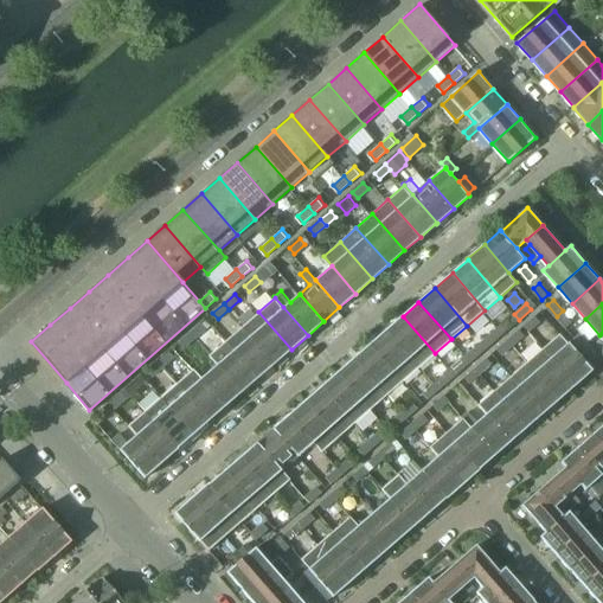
[(563,310),(557,316),(566,326),(572,321),(563,310)]
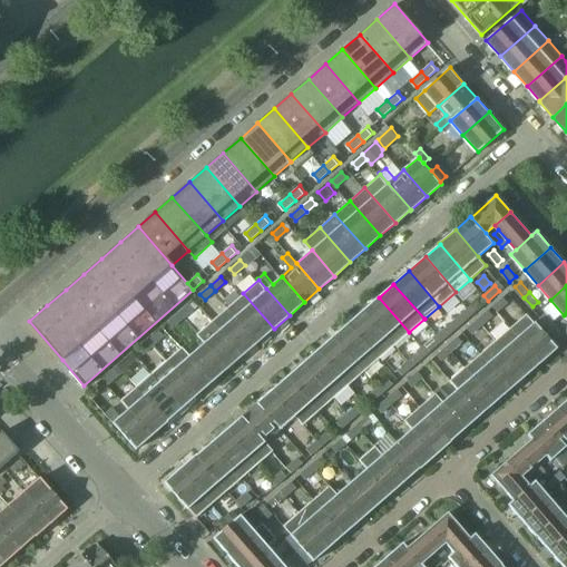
[(274,329),(243,293),(228,306),(258,341),(274,329)]
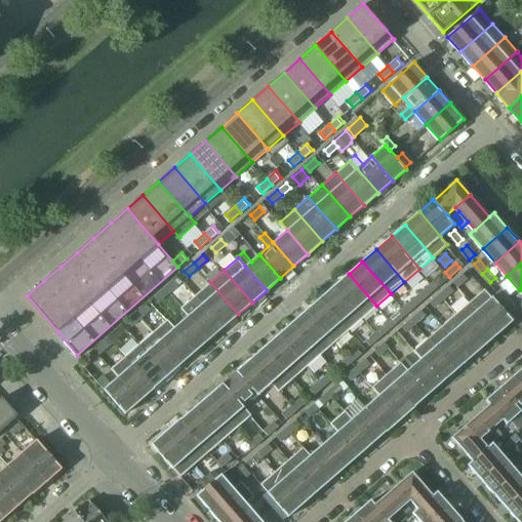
[(449,277),(445,272),(436,279),(441,284),(449,277)]
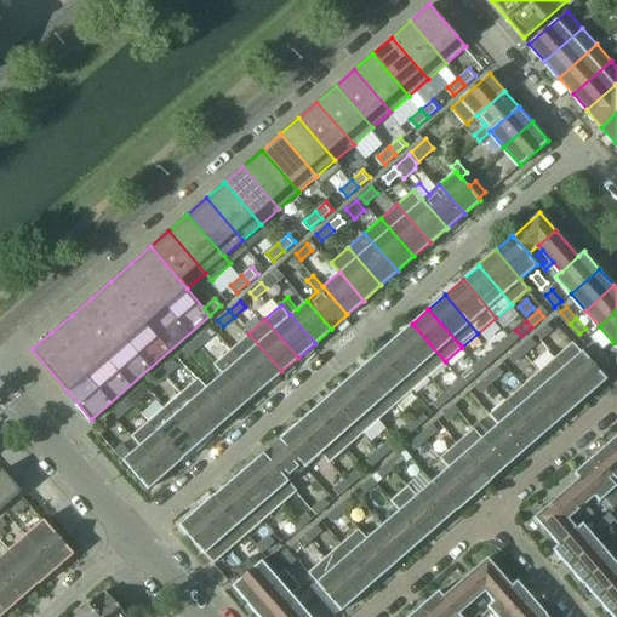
[(548,321),(537,332),(542,338),(554,327),(548,321)]
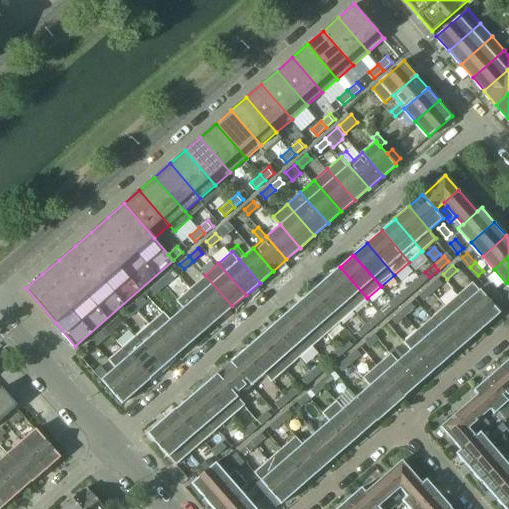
[(340,267),(326,279),(354,310),(367,298),(340,267)]
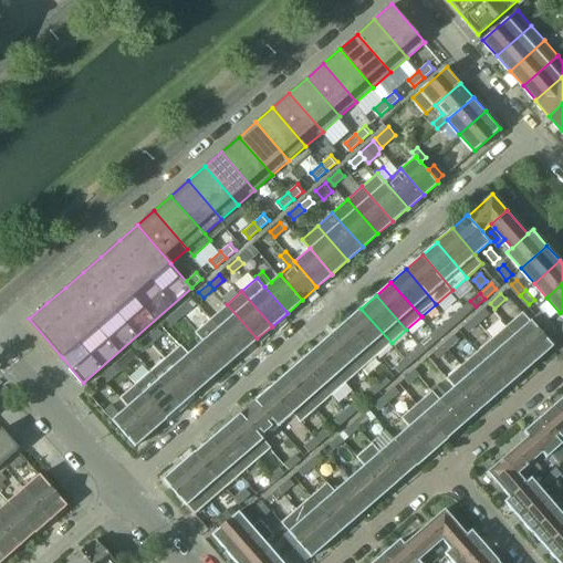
[(188,301),(178,310),(184,315),(194,306),(188,301)]
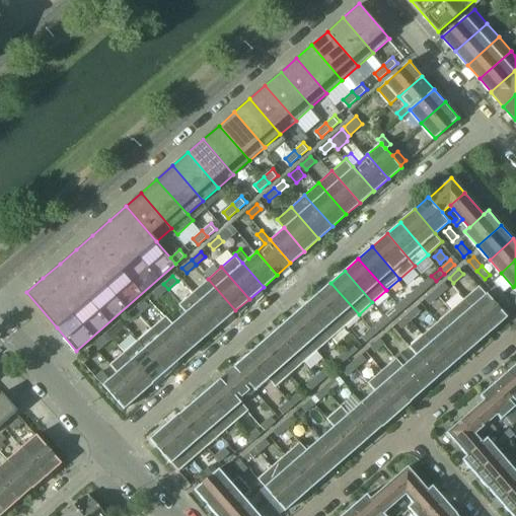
[(235,310),(208,279),(195,291),(222,322),(235,310)]
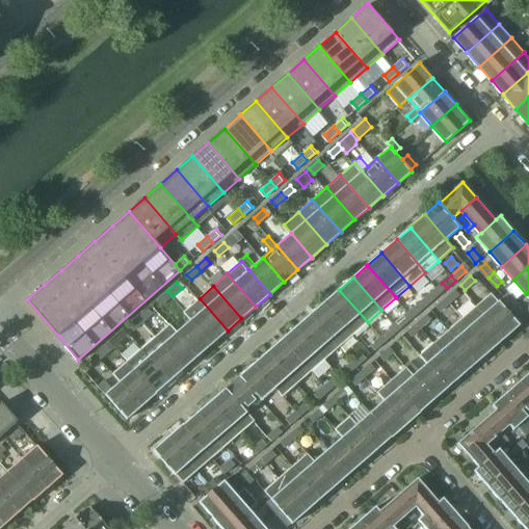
[(432,300),(442,291),(438,287),(428,295),(432,300)]
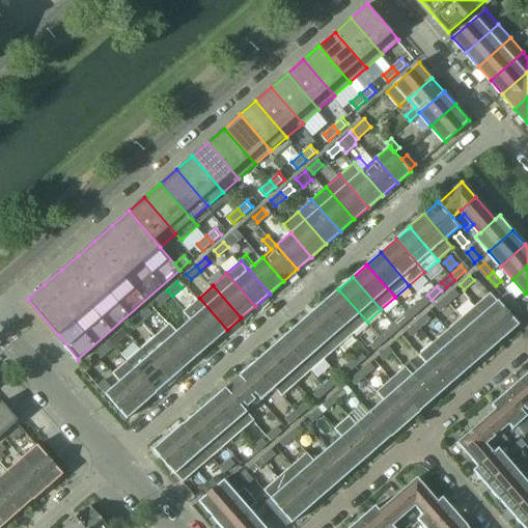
[(455,287),(445,297),(449,302),(460,293),(455,287)]
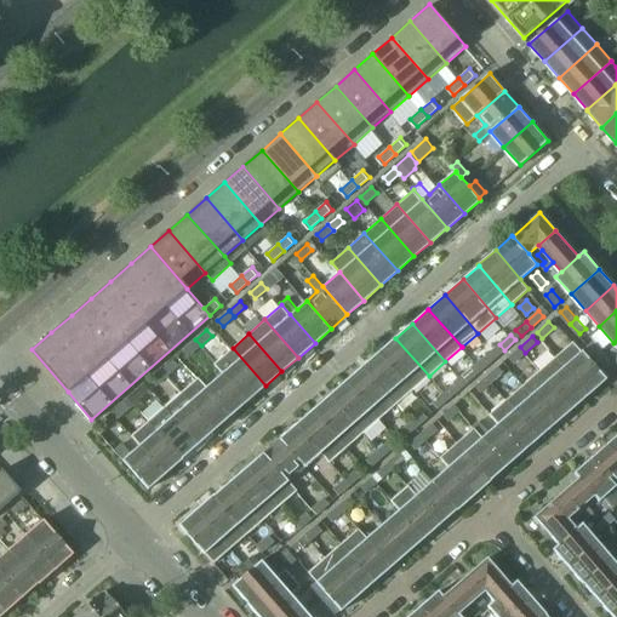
[(395,338),(380,352),(412,389),(429,376),(395,338)]
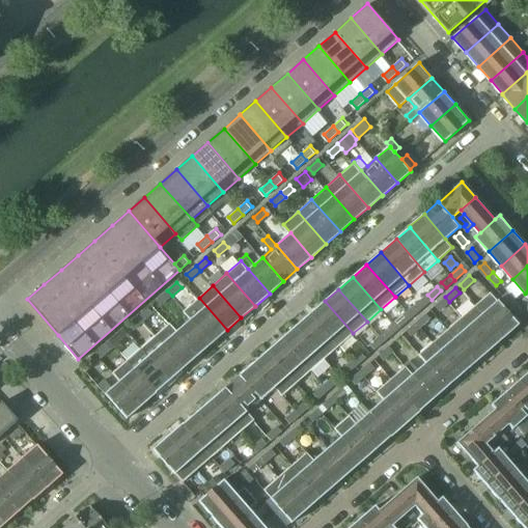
[(158,299),(162,304),(172,296),(167,290),(158,299)]
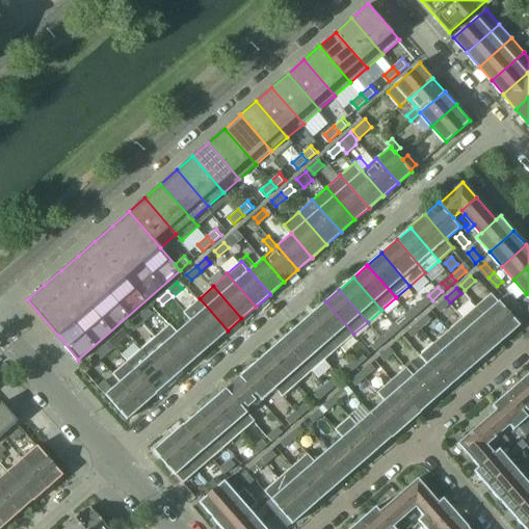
[(504,295),(512,306),(518,300),(509,291),(504,295)]
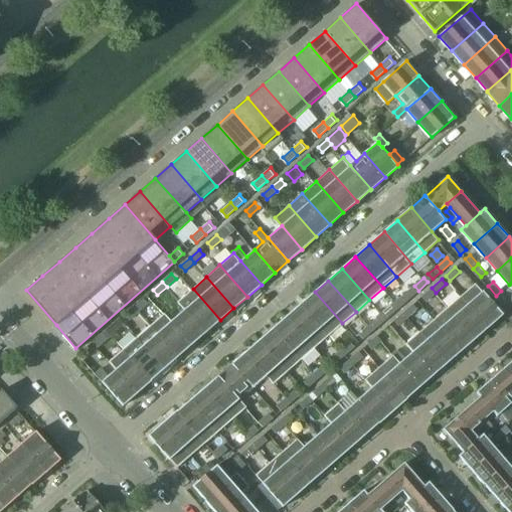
[(504,314),(477,283),(462,295),(489,327),(504,314)]
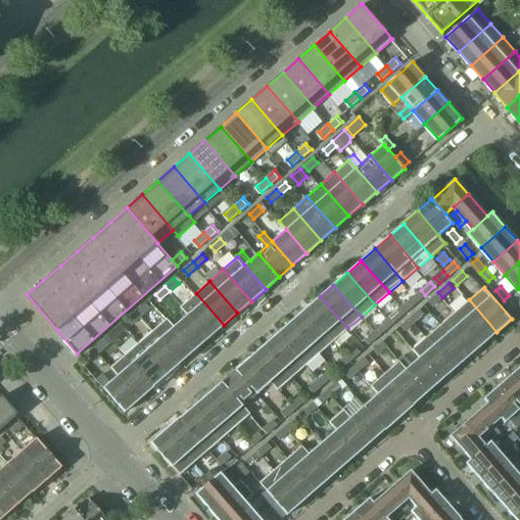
[(438,292),(429,299),(434,304),(442,297),(438,292)]
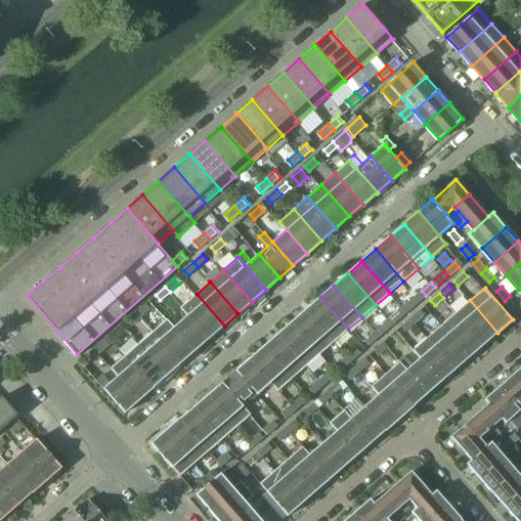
[(224,326),(197,294),(182,306),(188,314),(210,338),(224,326)]
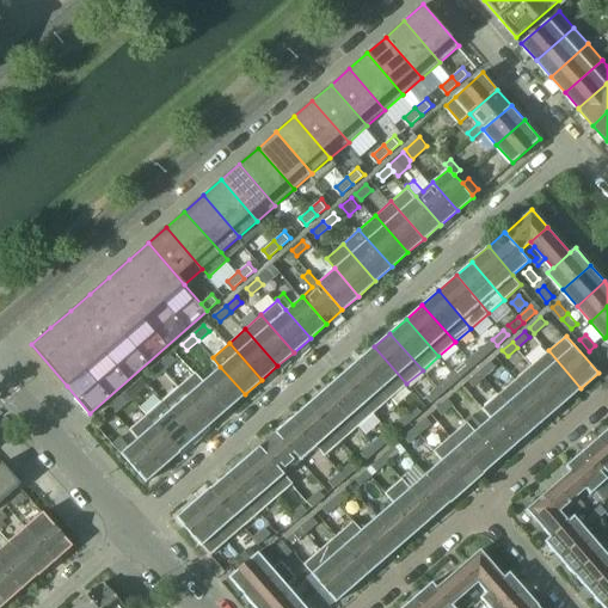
[(595,345),(589,351),(599,362),(605,356),(595,345)]
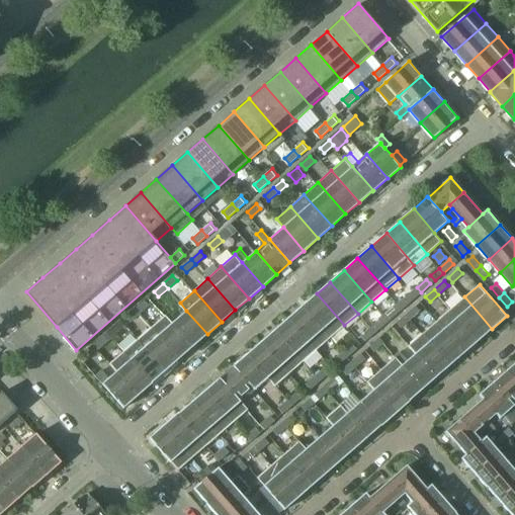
[(317,293),(303,306),(331,337),(344,325),(317,293)]
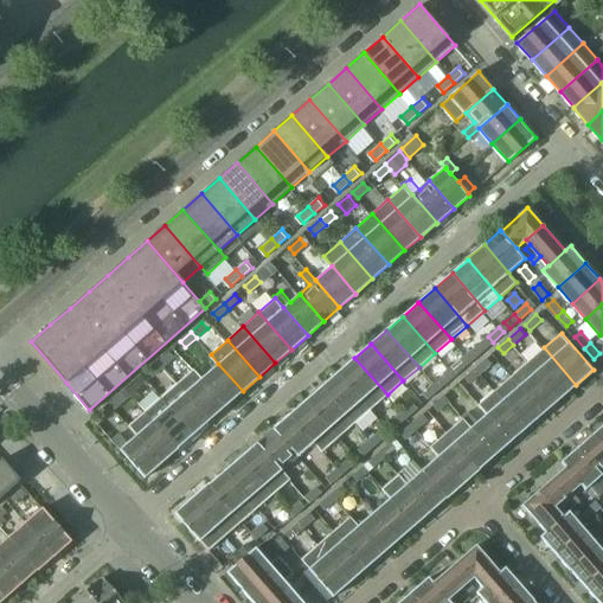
[(478,345),(466,355),(470,361),(482,351),(478,345)]
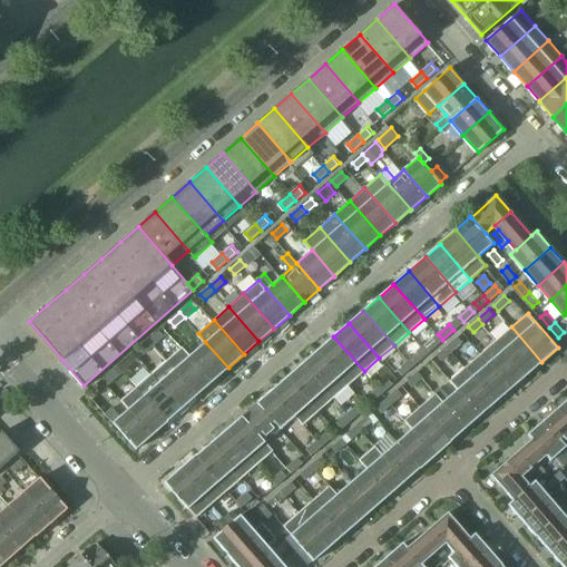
[(541,362),(511,326),(497,340),(527,374),(541,362)]
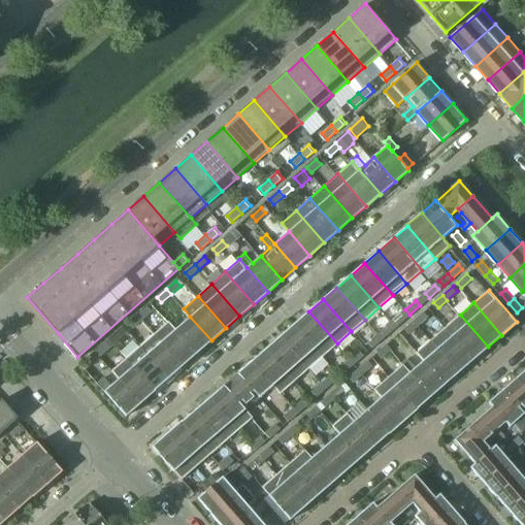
[(149,305),(139,313),(143,318),(153,310),(149,305)]
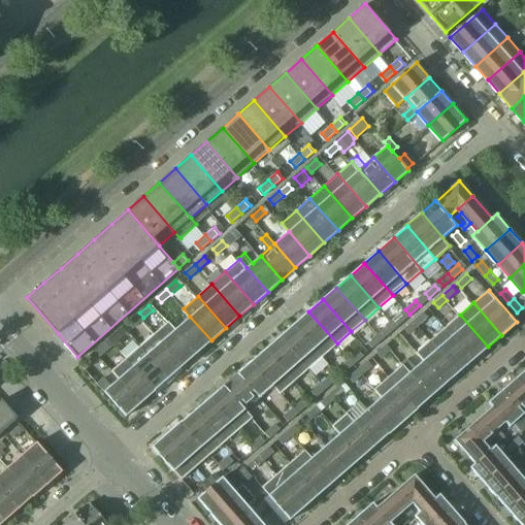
[(401,322),(409,315),(405,309),(397,317),(401,322)]
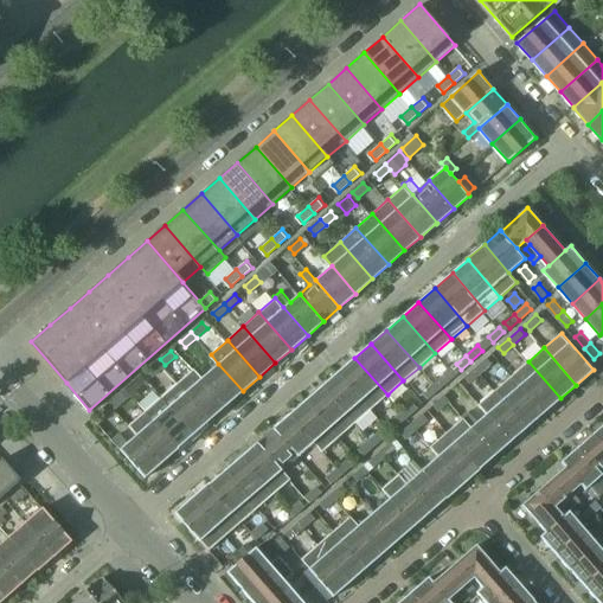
[(487,357),(476,367),(481,372),(493,363),(487,357)]
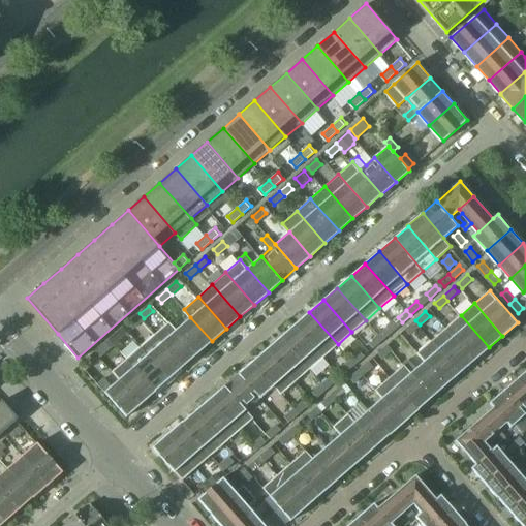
[(309,312),(296,325),(323,357),(338,344),(309,312)]
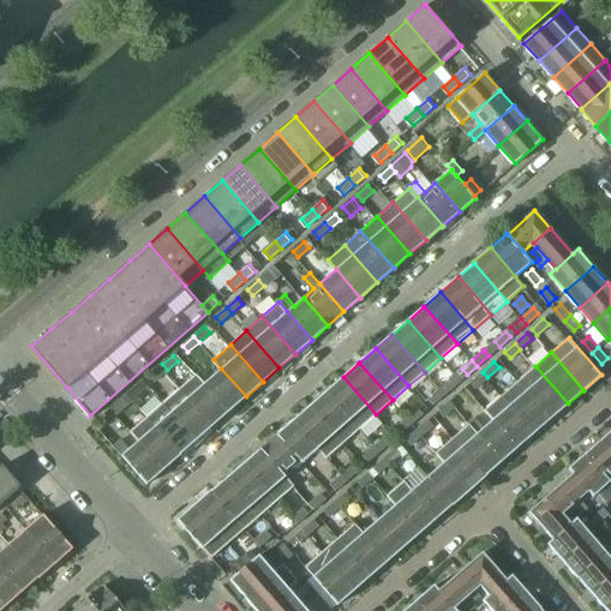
[(150,375),(156,381),(167,370),(162,364),(150,375)]
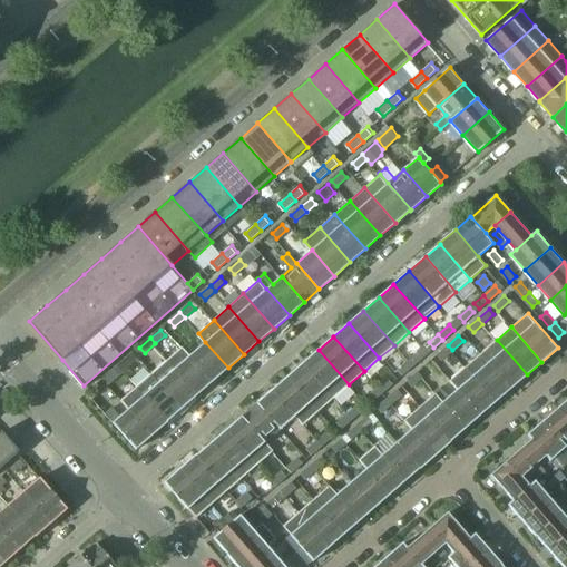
[(527,374),(497,340),(481,353),(511,388),(527,374)]
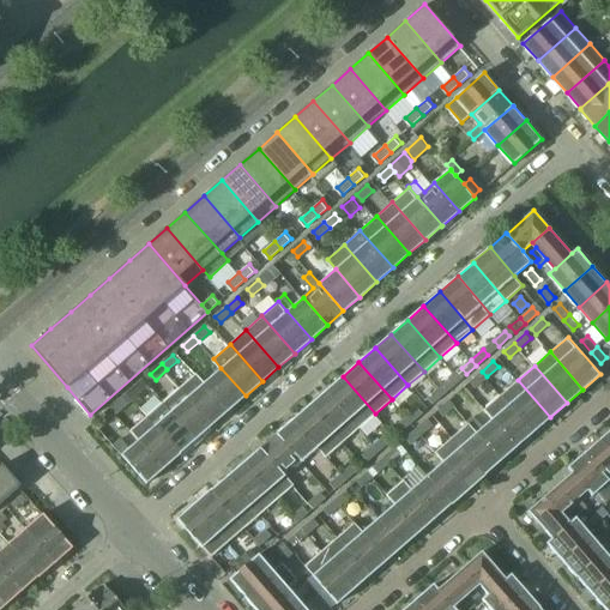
[(246,396),(221,368),(205,381),(229,410),(246,396)]
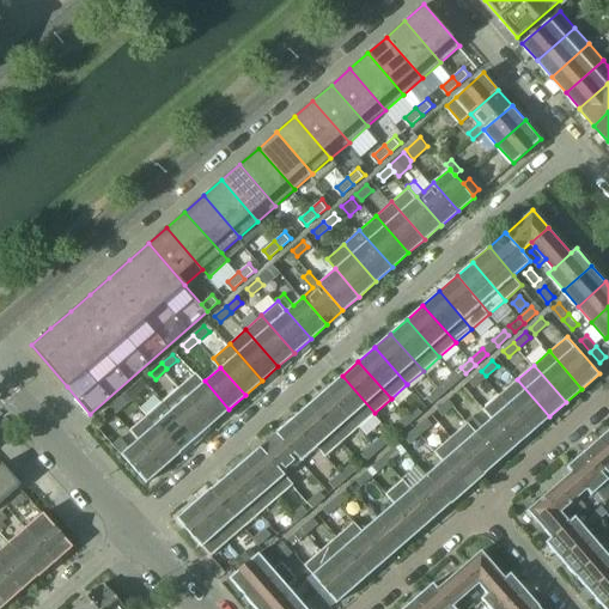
[(229,409),(205,381),(196,371),(181,385),(213,422),(229,409)]
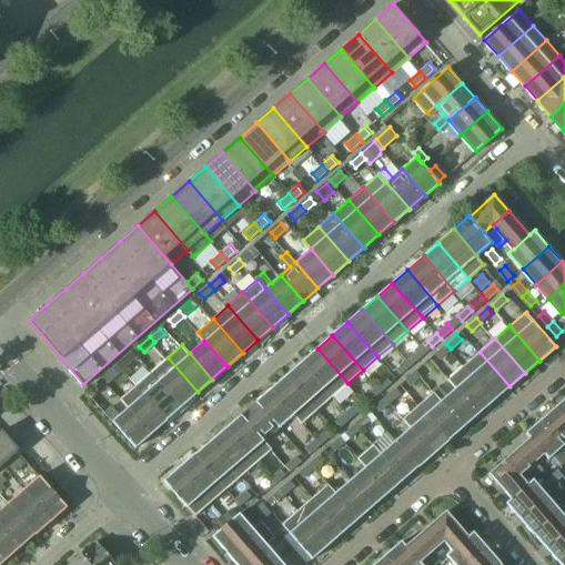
[(446,344),(436,352),(441,357),(451,349),(446,344)]
